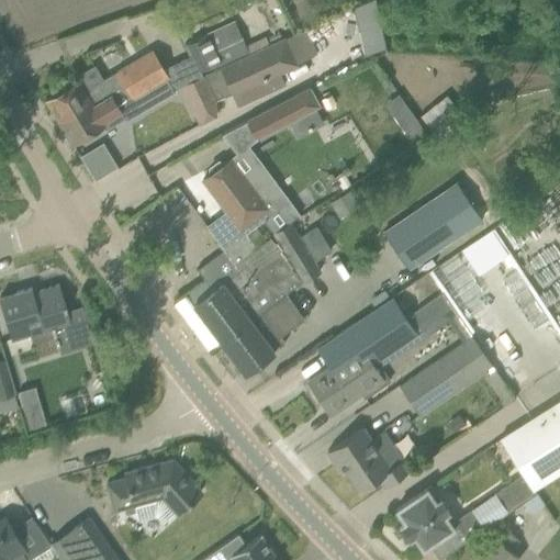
[(235,22),(185,46),(190,58),(200,80),(202,79),(203,78),(202,76),(222,67),(250,55),(235,22)]
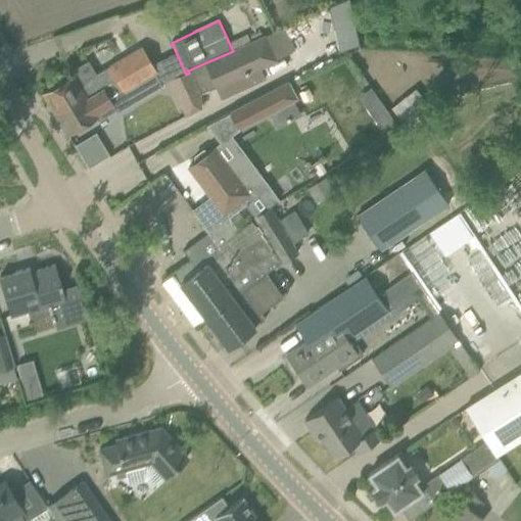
[(339,50),(354,48),(350,21),(336,24),(339,50)]
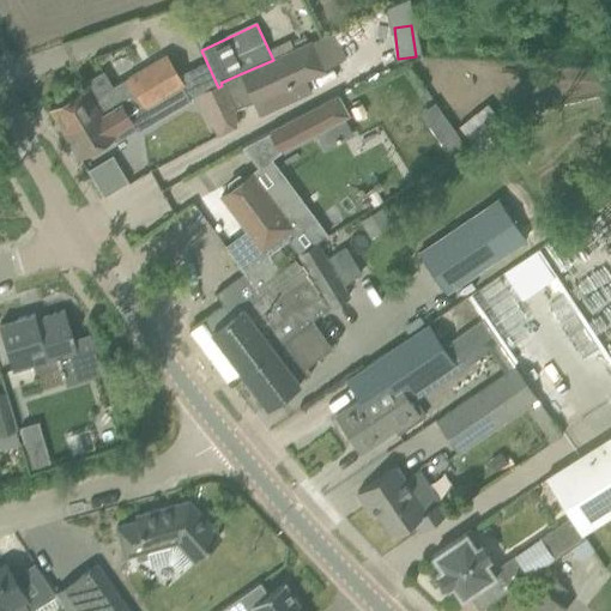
[(273,60),(242,73),(256,104),(300,84),(300,83),(325,71),(313,44),(312,43),(309,44),(309,43),(273,60)]
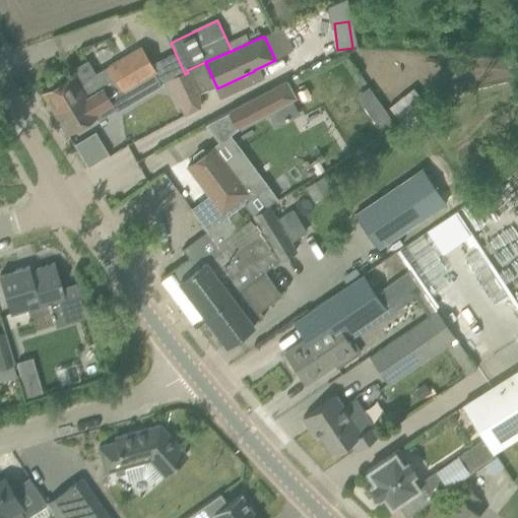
[(45,93),(44,94),(56,115),(57,114),(111,81),(113,84),(129,73),(137,86),(156,74),(139,46),(94,73),(87,61),(70,72),(73,76),(61,83),(45,93)]
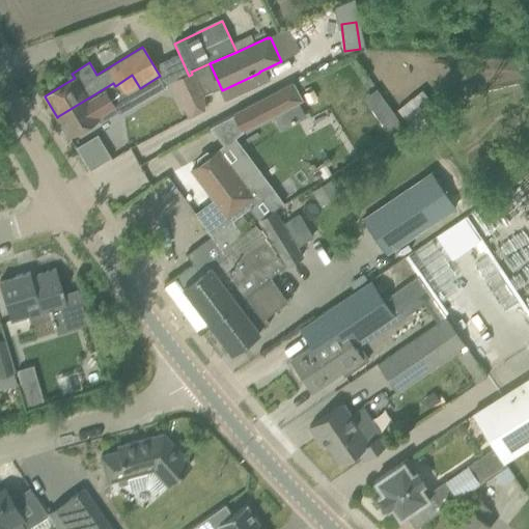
[(58,116),(57,117),(70,138),(71,138),(100,120),(101,122),(118,112),(121,113),(136,105),(146,99),(166,86),(160,76),(140,88),(132,75),(115,86),(113,83),(58,116)]
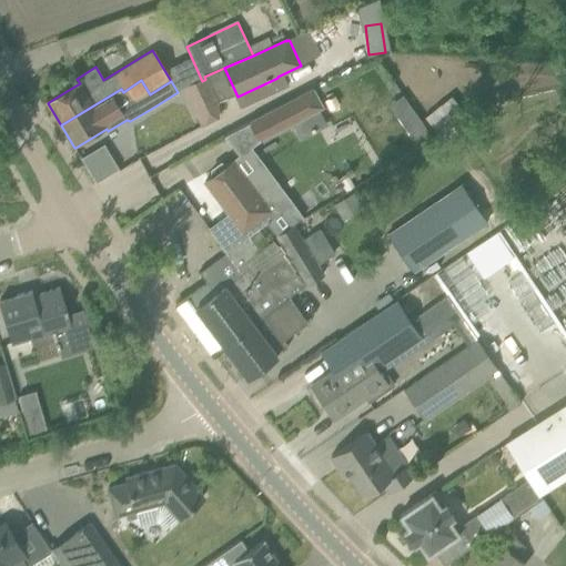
[(202,81),(184,89),(191,103),(211,93),(204,80),(202,81)]
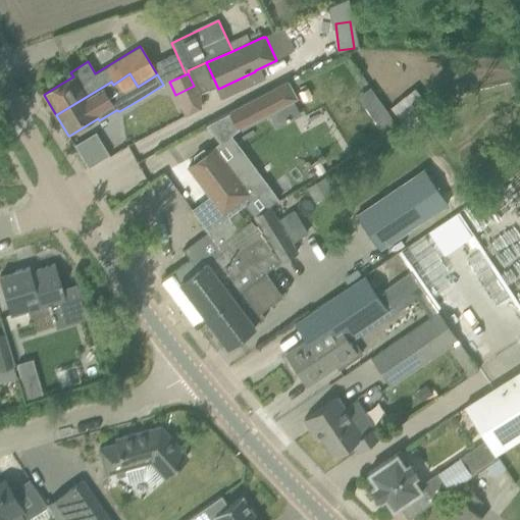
[(230,113),(240,131),(297,100),(288,84),(230,113)]
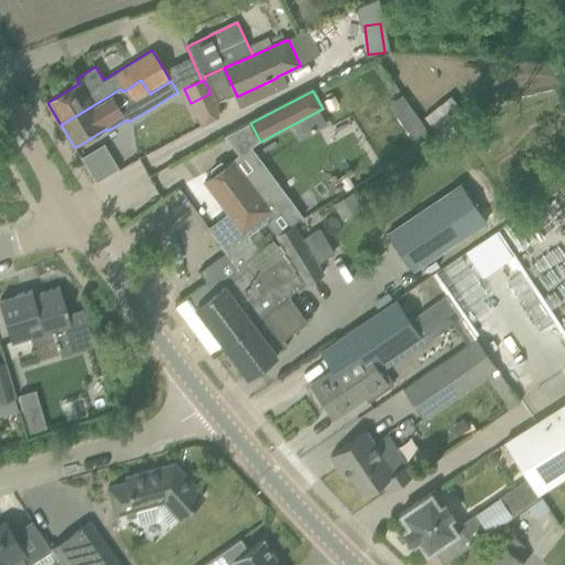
[(451,98),(427,117),(441,136),(466,116),(451,98)]
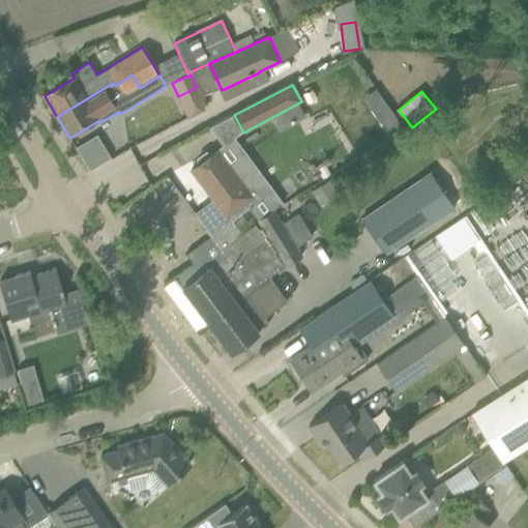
[(396,116),(381,125),(389,140),(405,130),(396,116)]
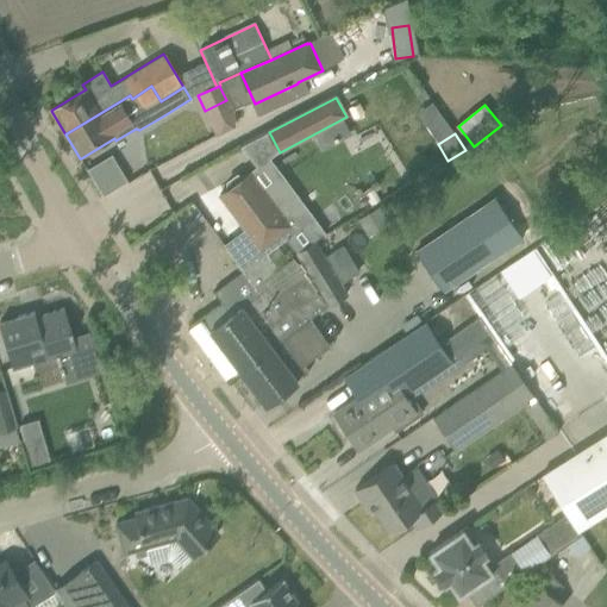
[(88,167),(99,196),(127,186),(116,156),(88,167)]
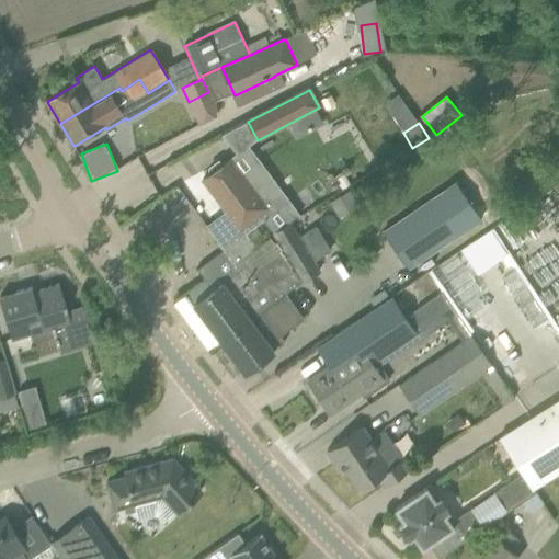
[(213,175),(204,182),(228,214),(207,228),(225,251),(249,232),(263,223),(272,235),(292,224),(300,218),(289,204),(277,187),(264,197),(236,158),(232,160),(224,167),(219,164),(212,170),(213,175)]
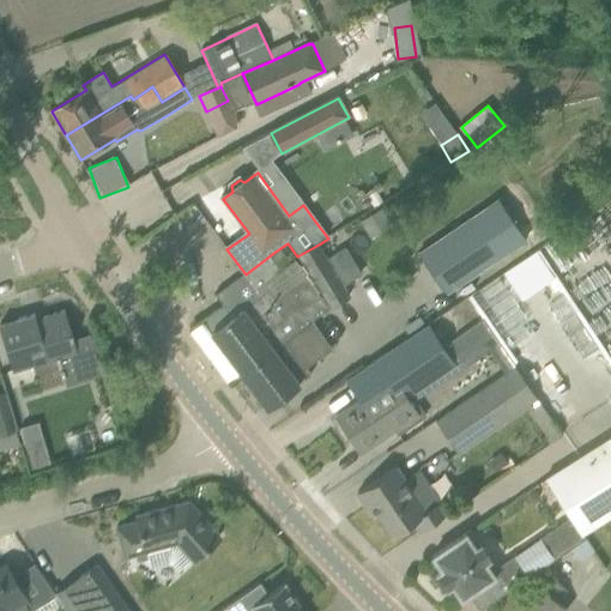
[(498,200),(419,254),(448,296),(527,242),(498,200)]
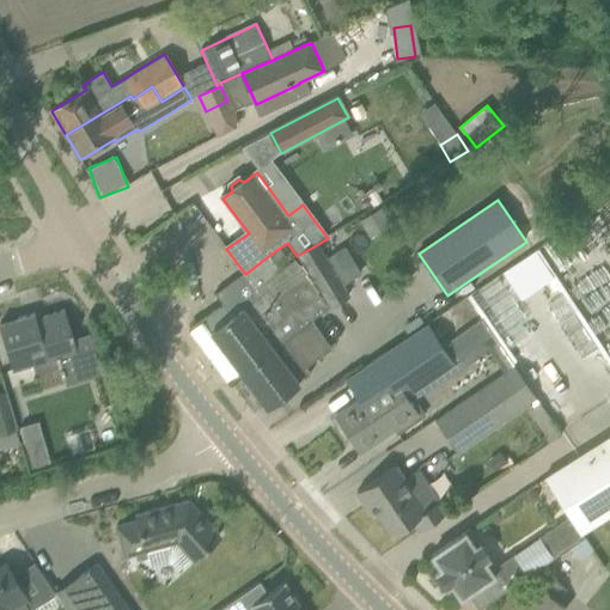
[(382,211),(361,223),(371,239),(391,227),(382,211)]
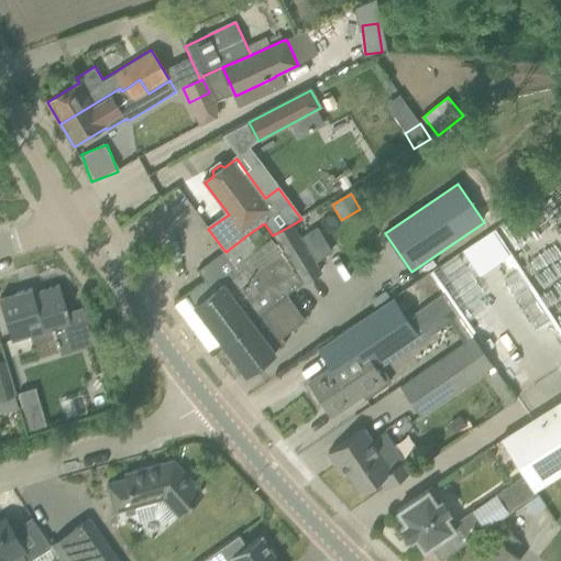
[(303,283),(304,285),(323,274),(293,224),(273,235),(274,238),(277,243),(303,283)]
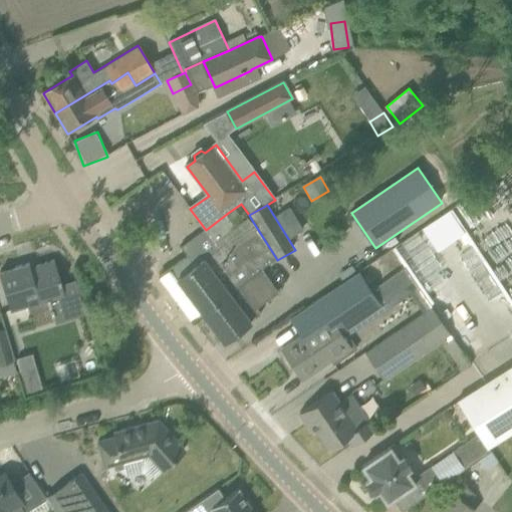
[(237,226),(228,213),(206,230),(220,249),(178,280),(204,314),(261,272),(262,271),(277,260),(276,258),(253,222),(250,217),(237,226)]
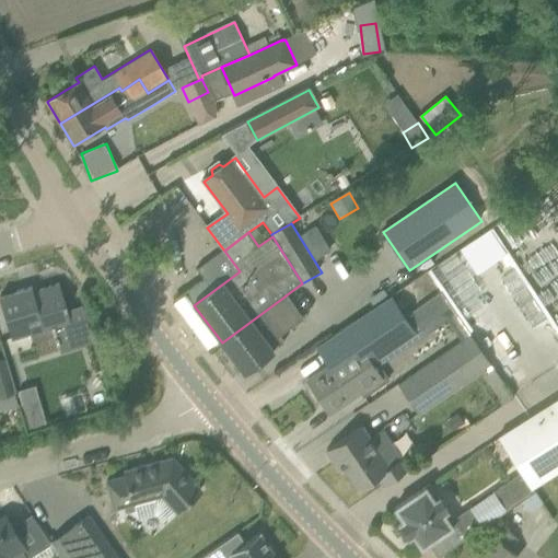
[(33,289),(0,299),(7,320),(13,339),(31,334),(33,340),(53,335),(56,334),(89,324),(85,311),(83,305),(68,311),(60,286),(34,293),(33,289)]
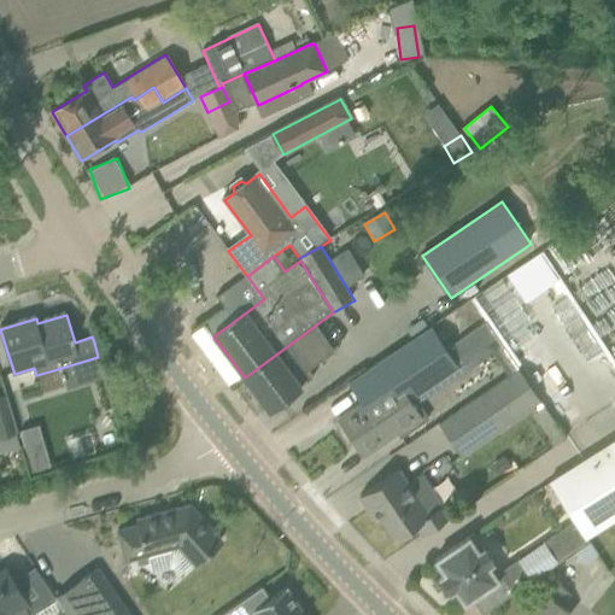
[(431,421),(416,398),(499,340),(487,322),(445,352),(428,328),(370,370),(350,385),(363,404),(339,421),(364,457),(385,444),(398,434),(402,440),(431,421)]
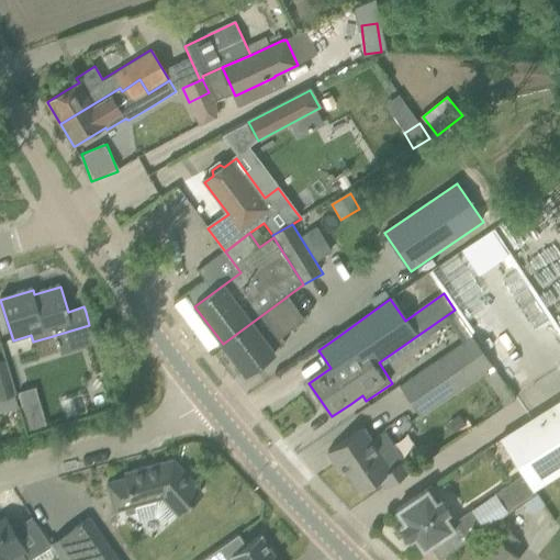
[(286,298),(223,344),(246,374),(287,344),(282,337),(304,321),(287,297),(286,298)]
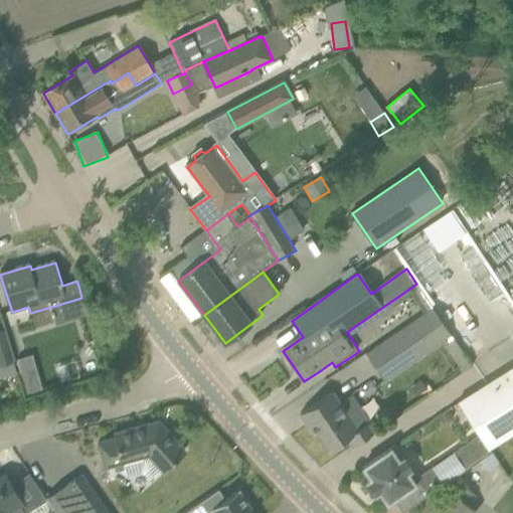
[(433,307),(430,310),(365,354),(383,381),(452,335),(433,307)]
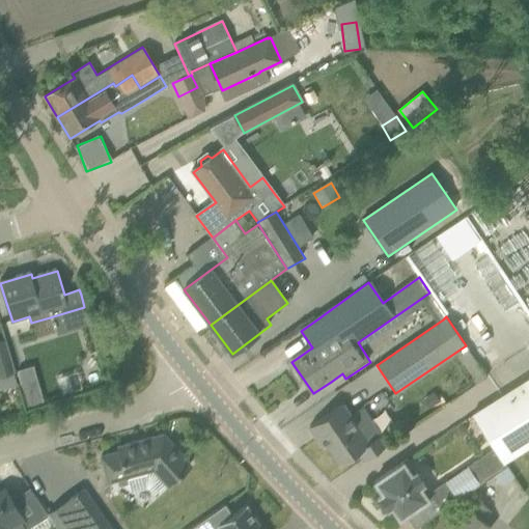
[(0,342),(0,382),(3,392),(19,387),(15,373),(5,341),(0,342)]
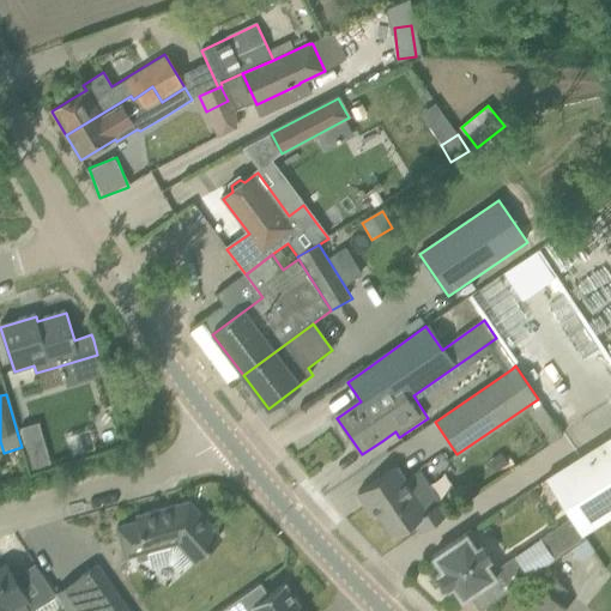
[(562,439),(540,406),(528,415),(550,446),(562,439)]
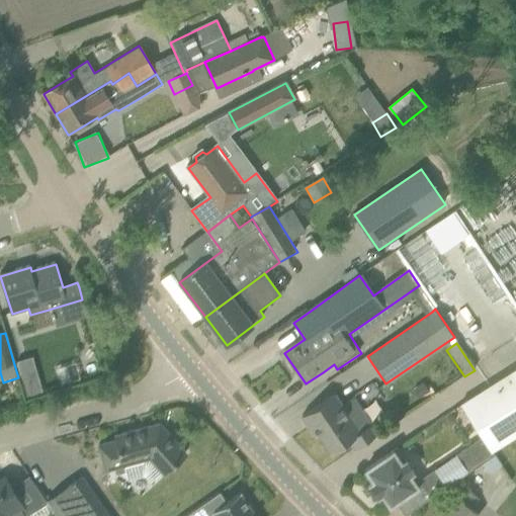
[(515,367),(461,404),(484,439),(457,455),(468,475),(496,455),(493,451),(515,435),(515,367)]
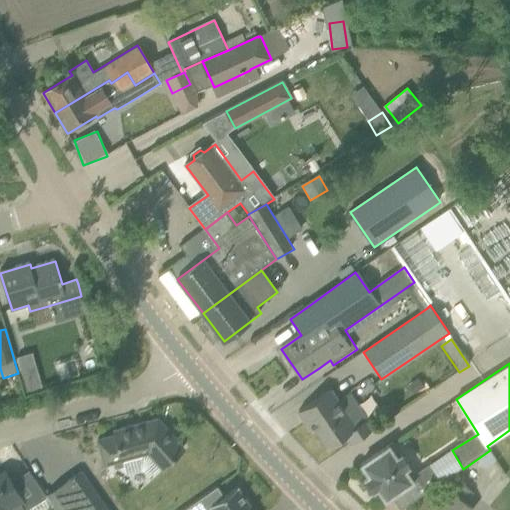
[(35,365),(20,369),(26,393),(42,388),(35,365)]
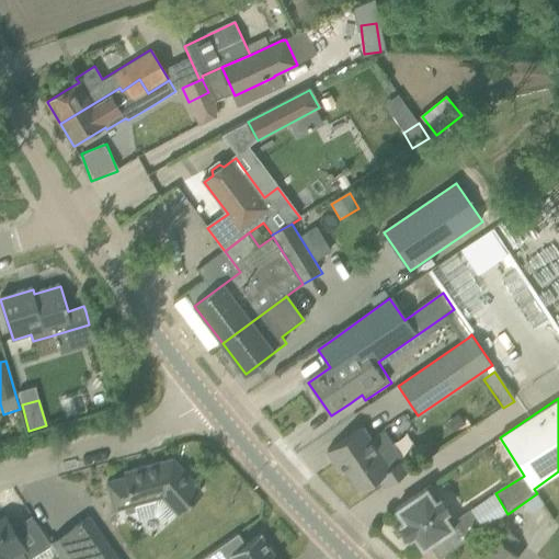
[(362,430),(346,440),(329,452),(338,465),(341,463),(361,491),(378,479),(385,488),(411,470),(403,459),(384,431),(369,441),(362,430)]
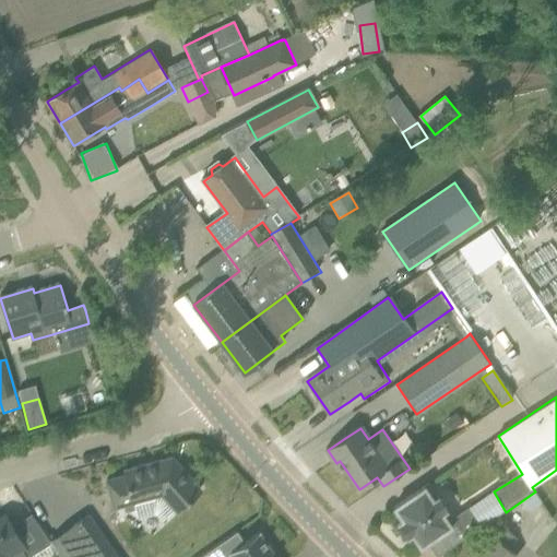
[(163,522),(176,511),(177,512),(202,490),(174,459),(125,472),(126,476),(107,482),(115,509),(134,504),(140,520),(157,516),(163,522)]
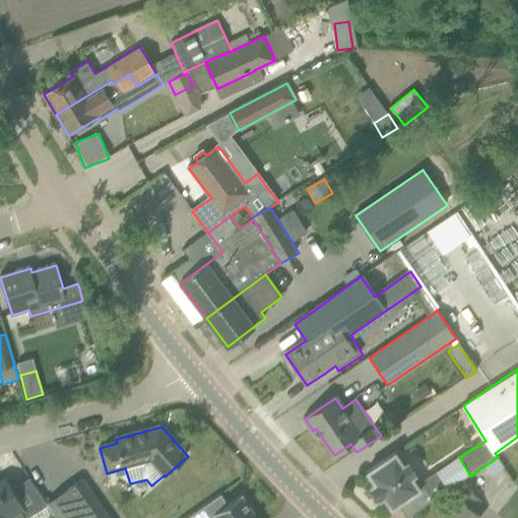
[(384,461),(367,473),(376,486),(375,487),(383,498),(384,498),(392,510),(398,506),(405,517),(408,517),(449,490),(440,476),(437,471),(416,484),(412,478),(416,475),(408,463),(404,466),(396,453),(384,461)]
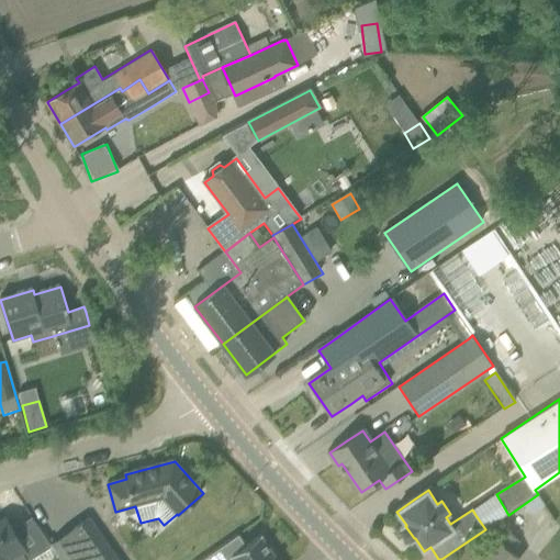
[(538,494),(526,503),(534,514),(546,505),(538,494)]
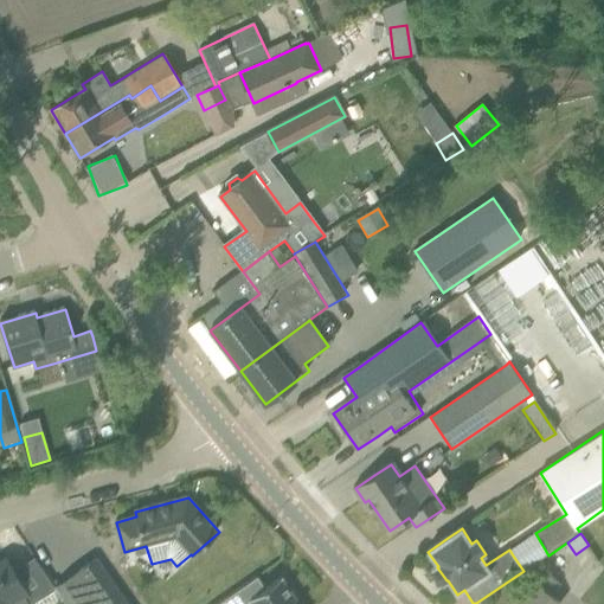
[(19,579),(7,559),(0,564),(0,603),(34,603),(30,596),(19,579)]
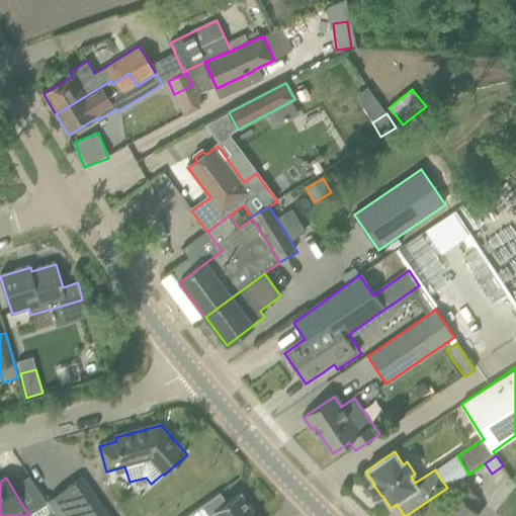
[(109,515),(83,479),(48,503),(57,515),(109,515)]
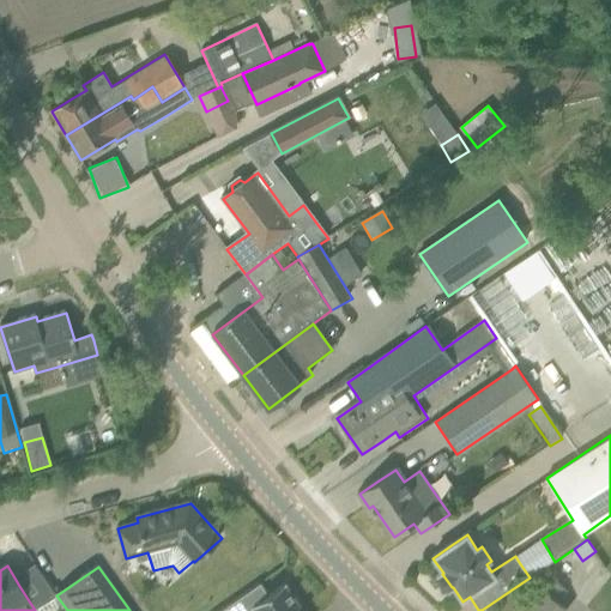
[(569,592),(555,580),(545,591),(542,594),(540,593),(532,603),(534,605),(530,610),(566,610),(558,604),(569,592)]
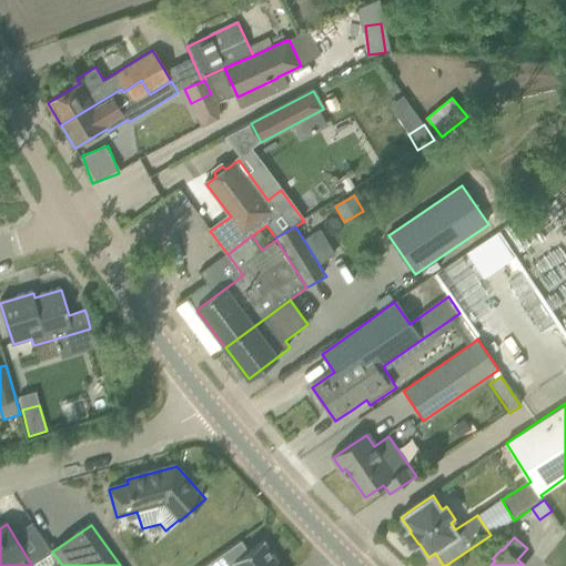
[(281,565),(265,543),(264,542),(250,552),(242,541),(205,565),(281,565)]
